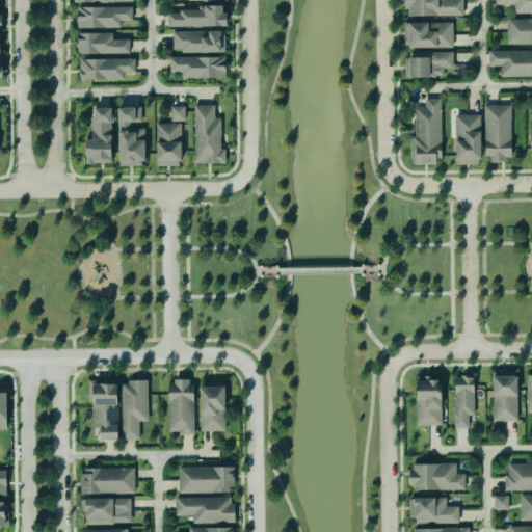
[(464,0),(447,0),(446,0),(407,0),(407,17),(464,17),(464,0)]
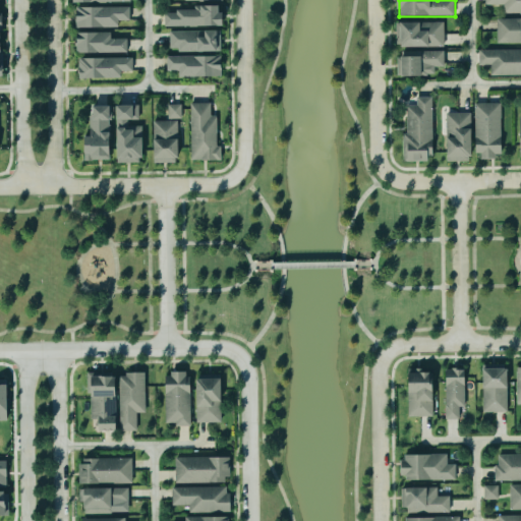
[(165,26),(225,27),(226,7),(193,6),(193,12),(166,12),(165,26)]
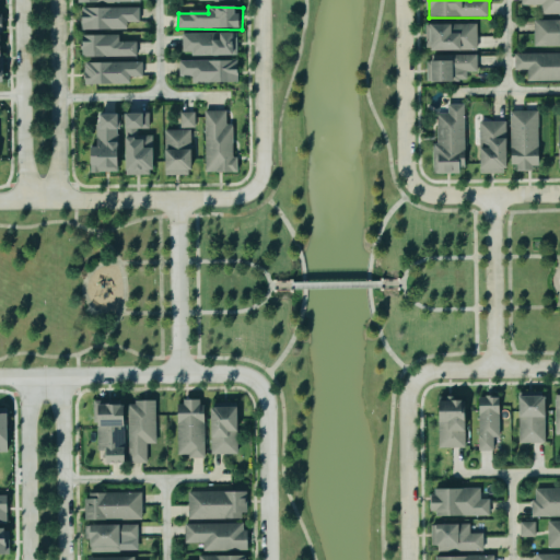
[(141,23),(140,8),(83,10),(83,31),(128,30),(128,23),(141,23)]
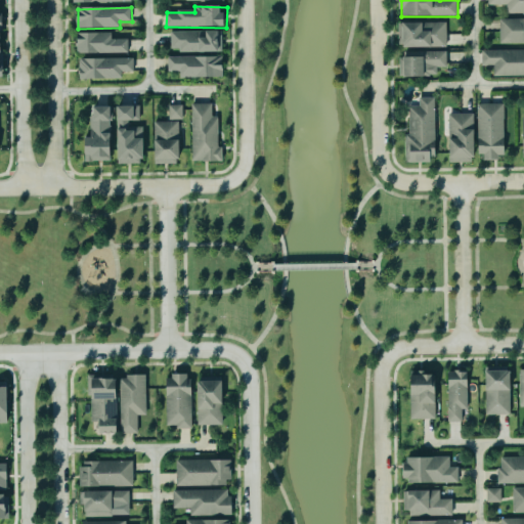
[(501,45),(523,44),(523,19),(500,20),(501,45)]
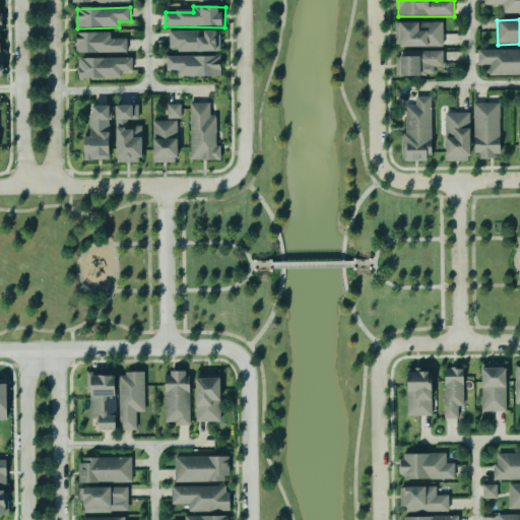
[(396,23),(396,47),(444,48),(444,23),(396,23)]
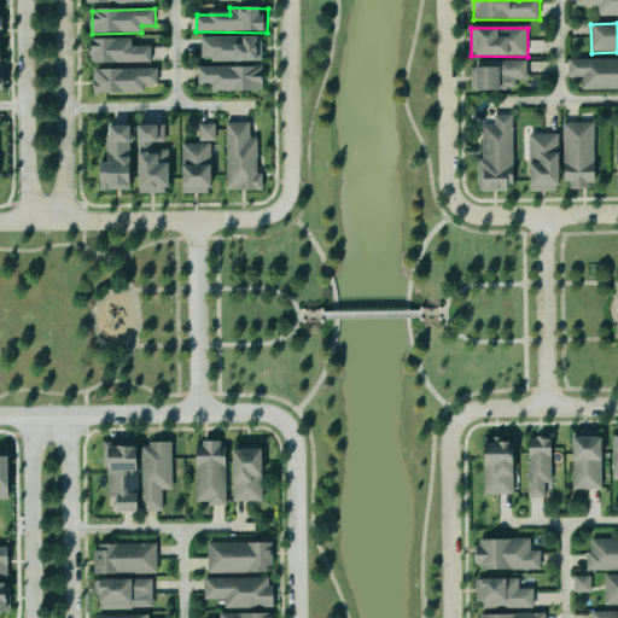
[(202,38),(202,63),(263,62),(263,38),(202,38)]
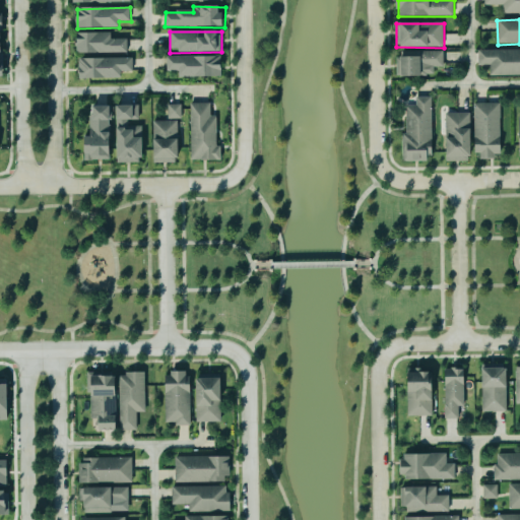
[(77,54),(128,54),(127,40),(111,40),(111,34),(77,34),(77,54)]
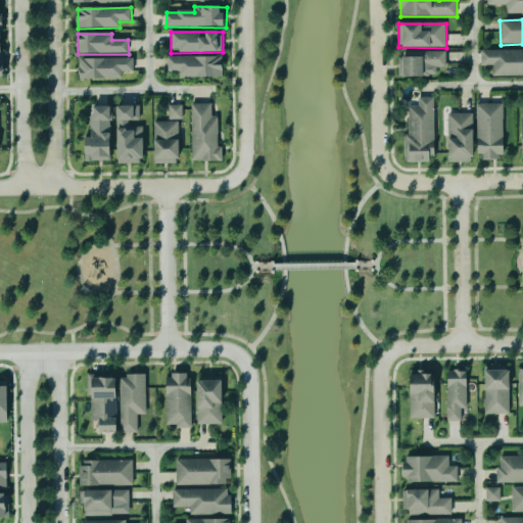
[(522,51),(482,52),(482,66),(493,66),(493,77),(522,76),(522,51)]
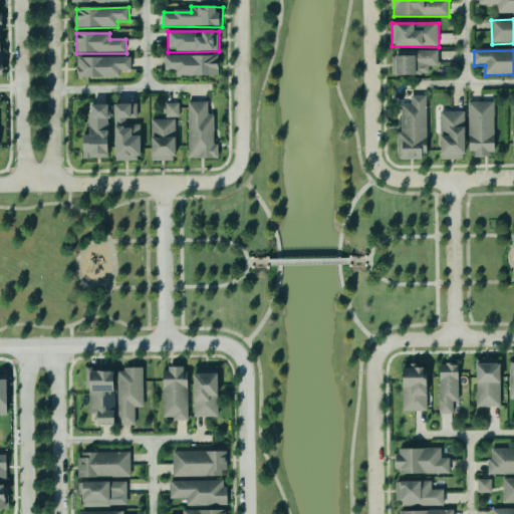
[(439,51),(394,51),(395,76),(430,75),(430,67),(439,67),(439,51)]
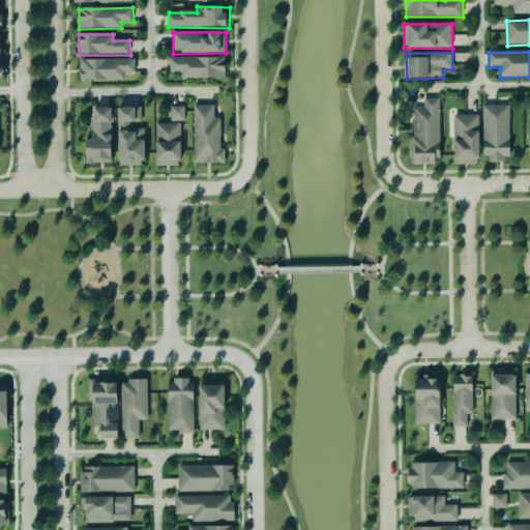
[(227,79),(227,58),(170,59),(171,72),(183,72),(183,80),(227,79)]
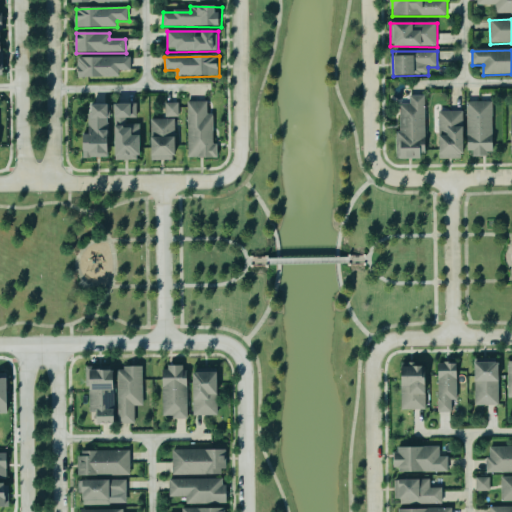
[(120,77),(120,71),(132,71),(131,58),(78,59),(78,78),(120,77)]
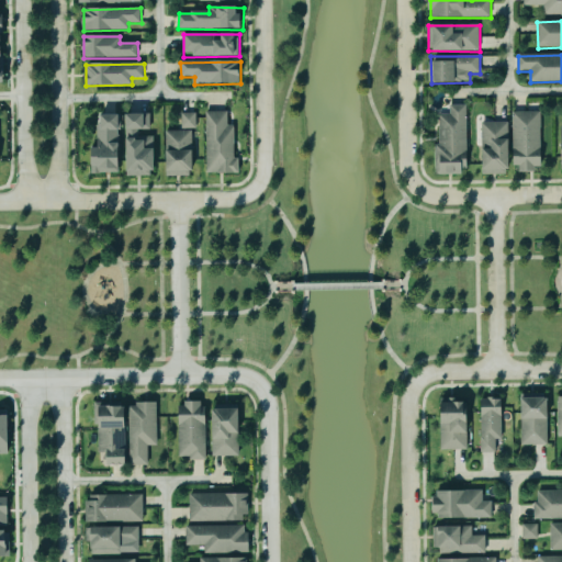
[(467,105),(450,105),(450,115),(438,114),(437,175),(467,176),(467,105)]
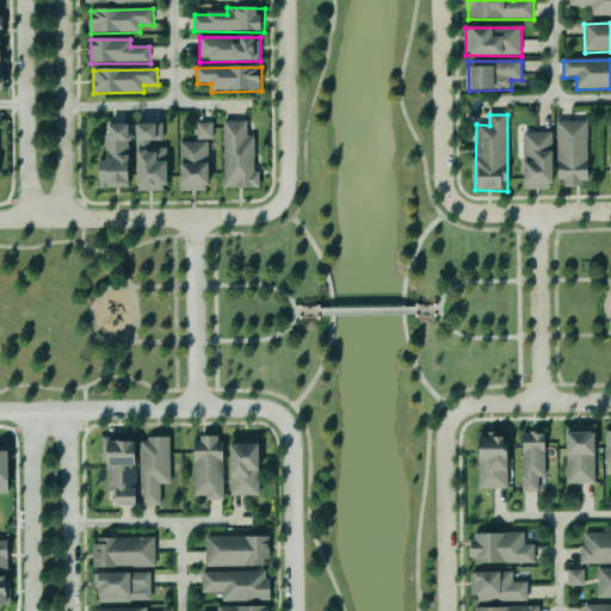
[(255,137),(248,137),(248,122),(223,122),(224,190),(261,189),(261,173),(255,173),(255,137)]
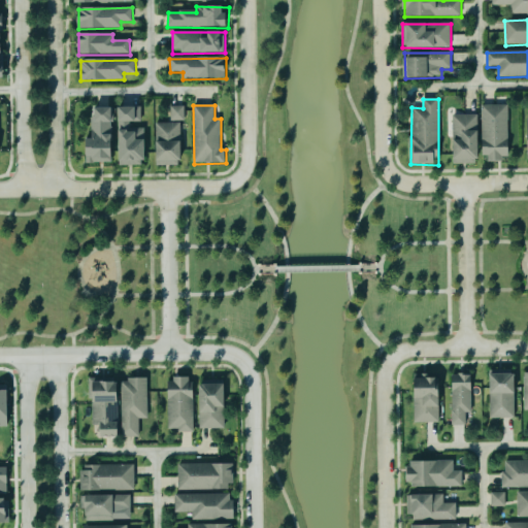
[(509,105),(484,106),(484,161),(509,160),(509,105)]
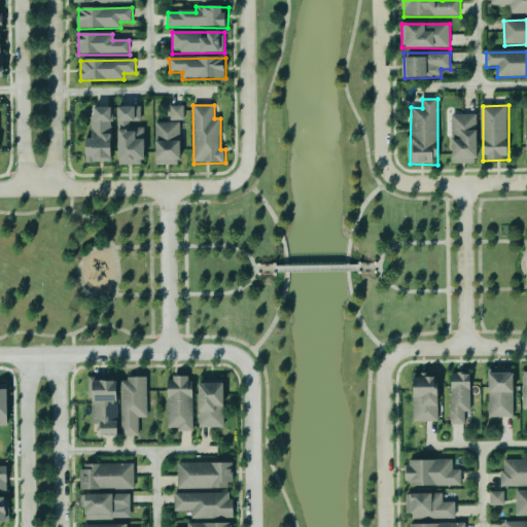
[(183,106),(169,107),(170,121),(183,121),(183,106)]
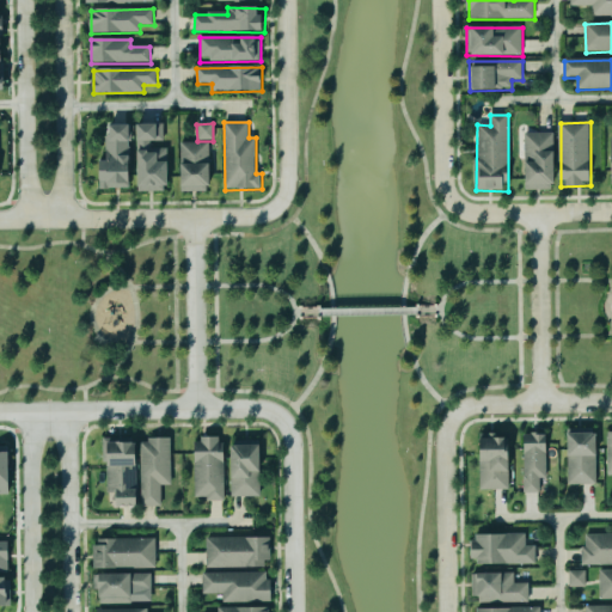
[(99,190),(133,189),(132,126),(112,126),(112,136),(106,138),(106,161),(98,163),(99,190)]
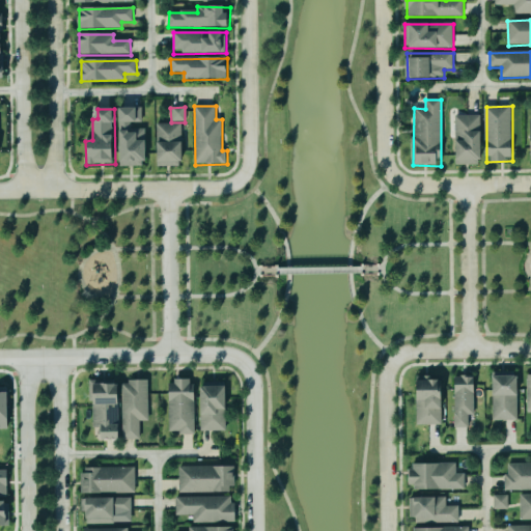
[(138,109),(121,109),(121,128),(122,166),(147,166),(147,127),(139,128),(138,109)]
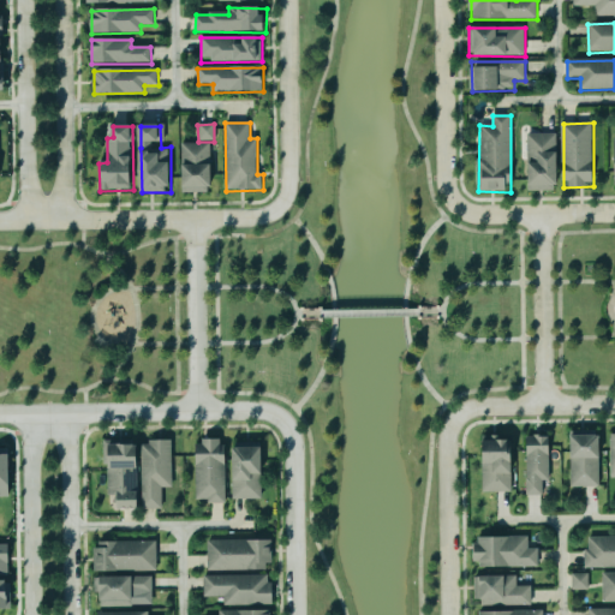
[(526,135),(527,191),(560,190),(559,135),(526,135)]
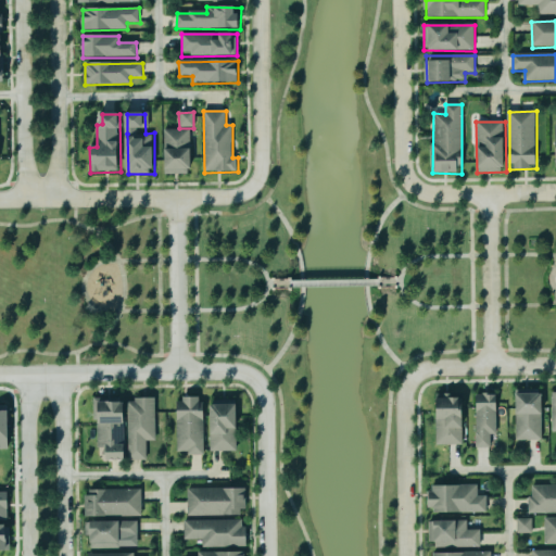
[(164,174),(192,174),(192,129),(164,130),(164,174)]
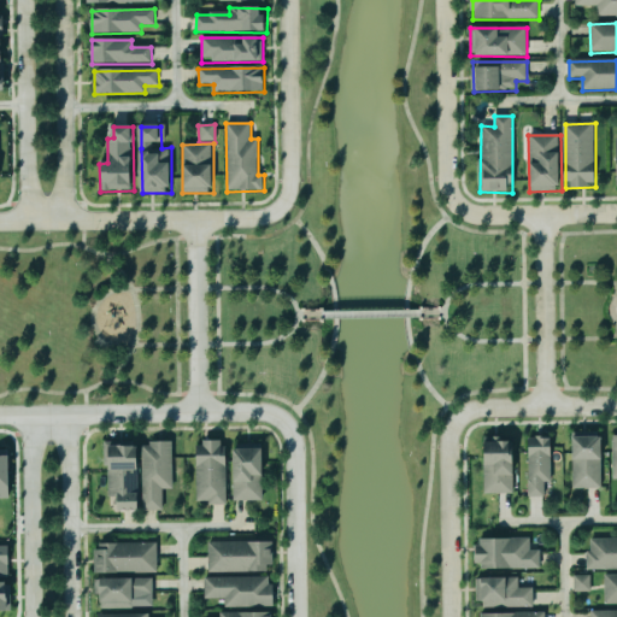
[(603,489),(601,434),(573,434),(574,489),(603,489)]
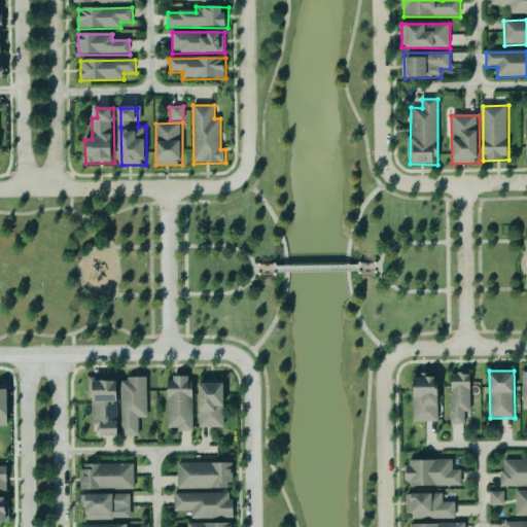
[(440,423),(441,379),(427,379),(427,375),(413,375),(413,422),(440,423)]
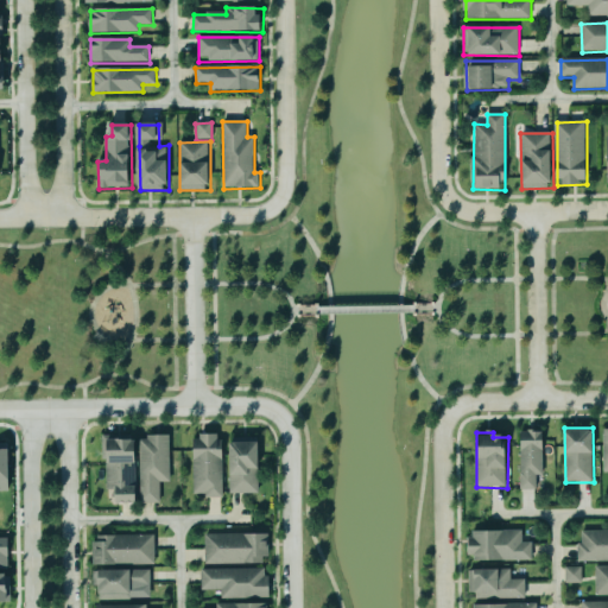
[(543,476),(544,434),(521,432),(520,491),(536,491),(537,476),(543,476)]
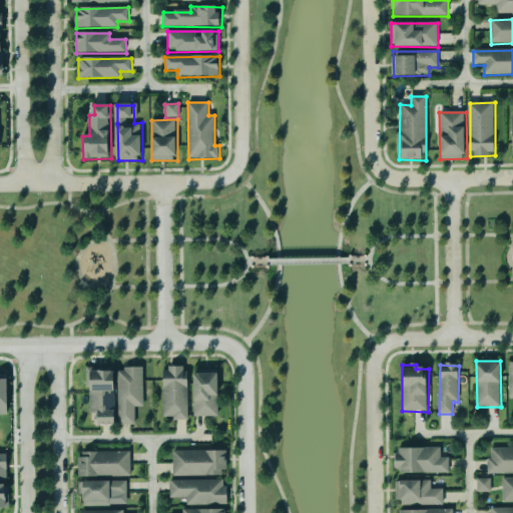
[(188,418),(187,367),(162,368),(163,419),(188,418)]
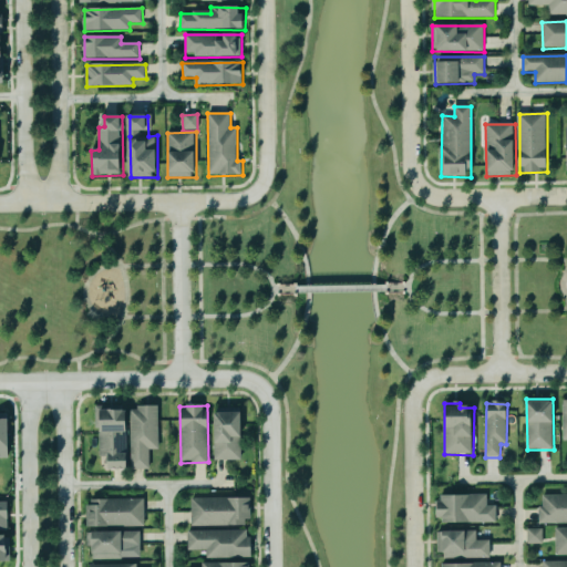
[(150,468),(150,450),(158,450),(158,409),(98,409),(99,456),(106,456),(106,468),(131,468),(150,468)]
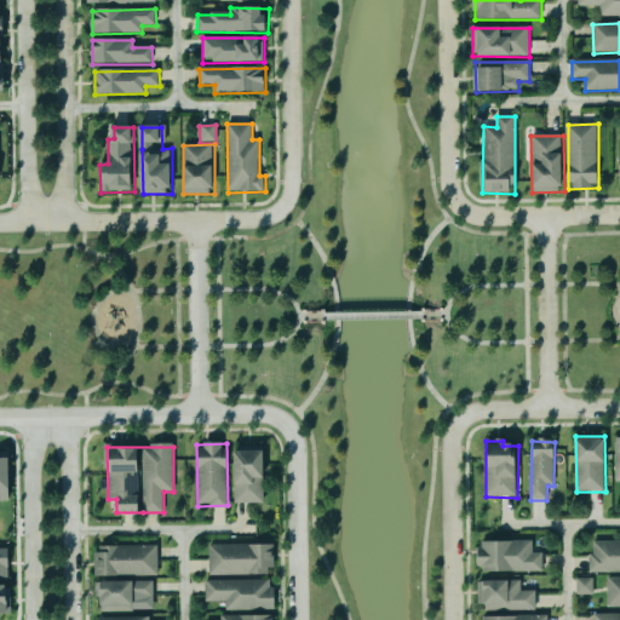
[(0,501),(12,501),(11,453),(0,453),(0,501)]
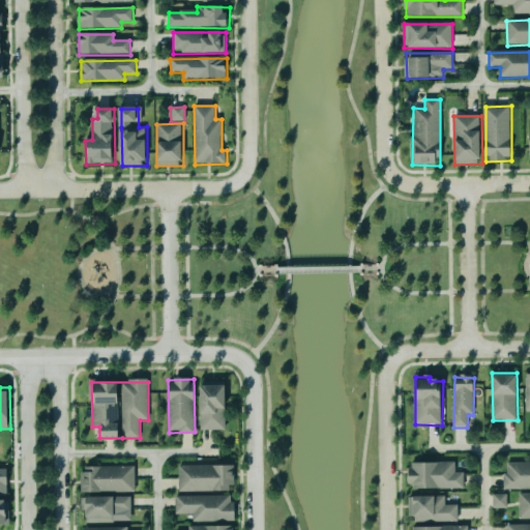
[(226,387),(201,387),(202,430),(227,429),(226,387)]
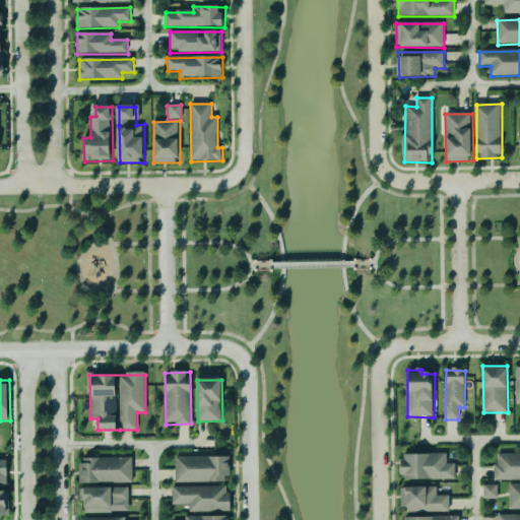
[(446,453),(403,454),(404,479),(455,478),(454,464),(446,464),(446,453)]
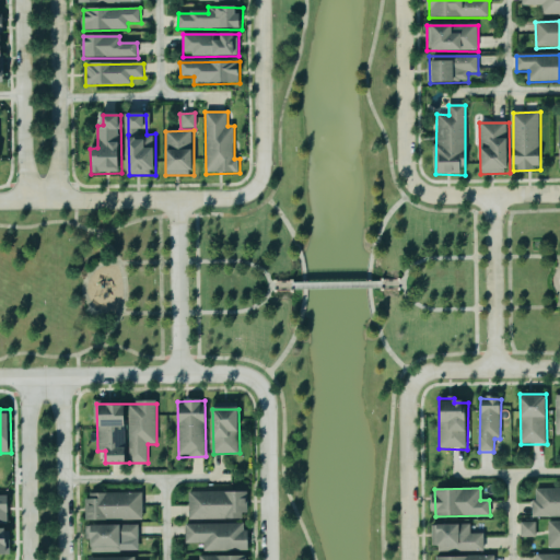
[(559,488),(535,489),(535,517),(559,516),(559,488)]
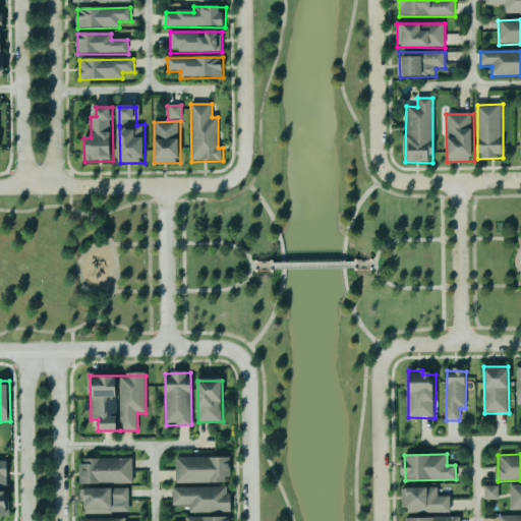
[(229,457),(176,458),(176,483),(230,482),(229,457)]
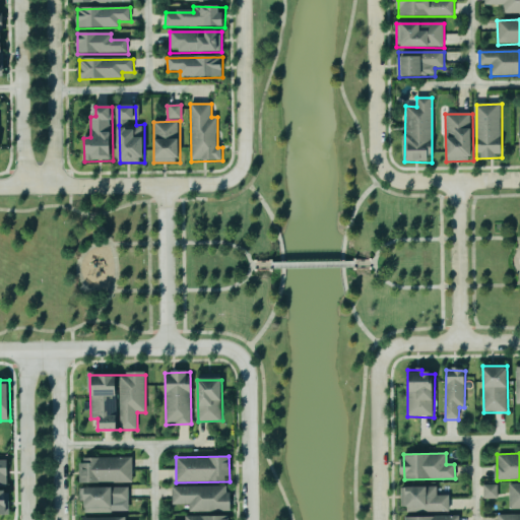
[(132,457),(80,458),(81,482),(133,481),(132,457)]
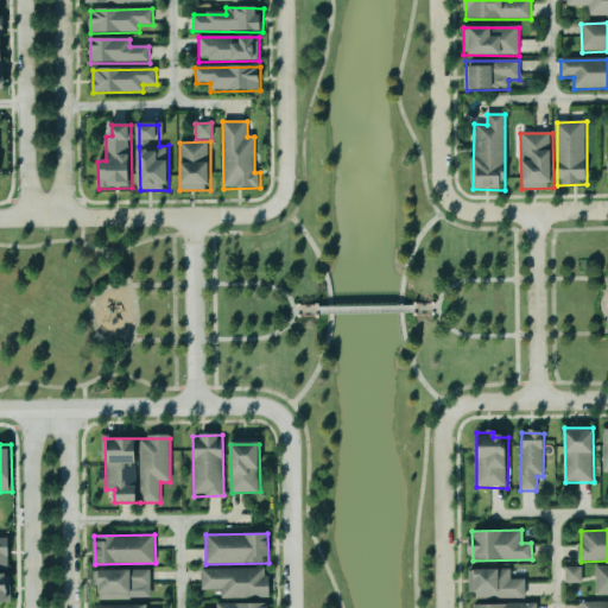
[(607,565),(596,567),(597,595),(607,594),(607,565)]
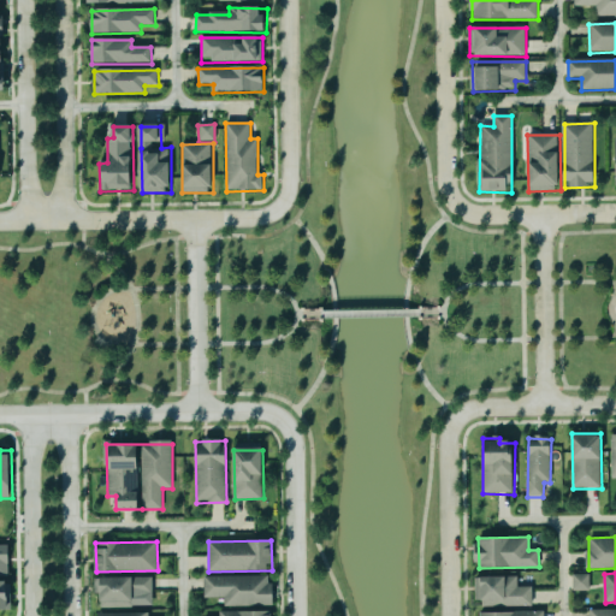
[(590,574),(573,575),(573,591),(590,591),(590,574)]
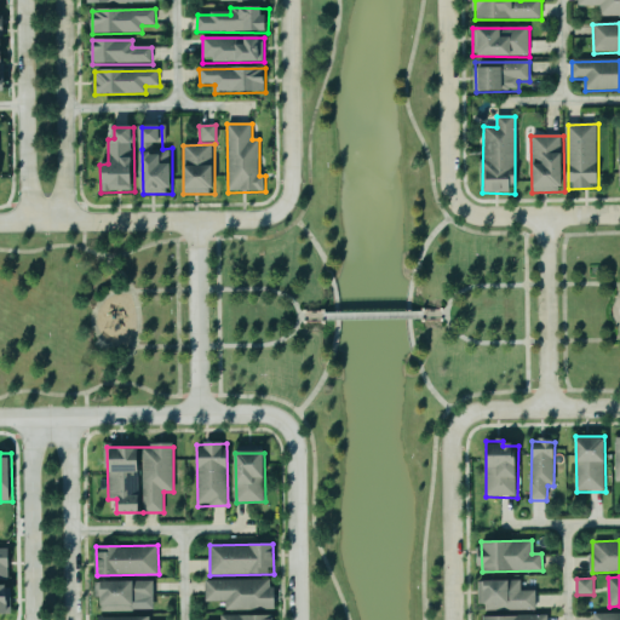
[(206,602),(225,601),(225,610),(275,609),(275,579),(205,580),(206,602)]
